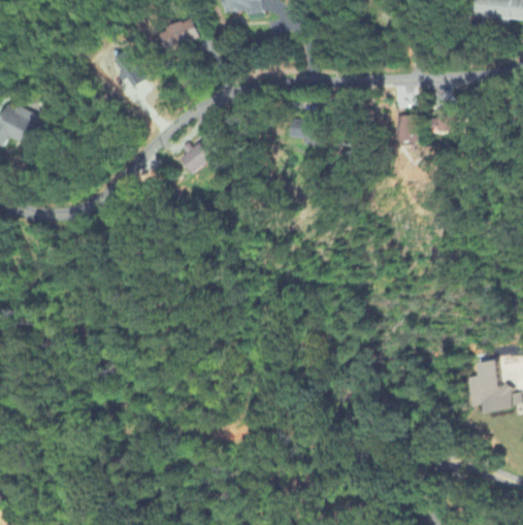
[(226,0),(228,11),(251,9),(251,13),(267,12),(266,0),(226,0)]
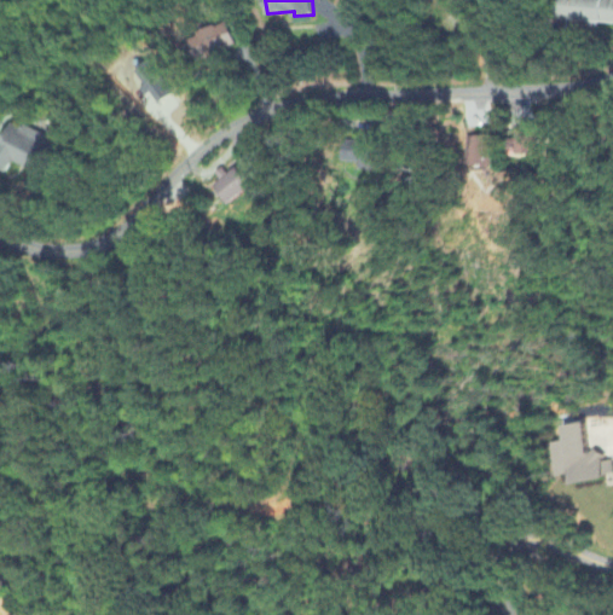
[(554,0),(551,16),(612,23),(612,0),(554,0)]
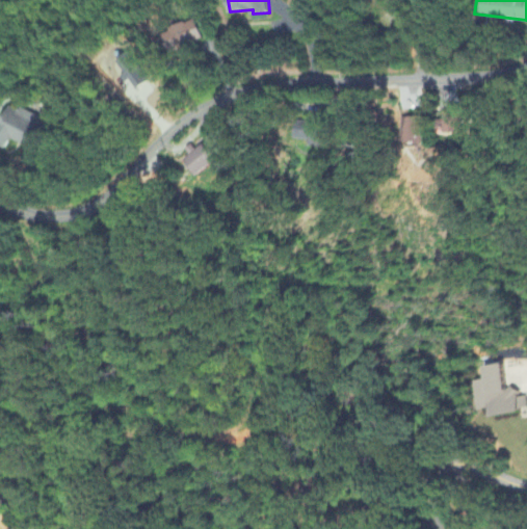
[(178,42),(180,46),(205,36),(196,18),(160,32),(165,46),(178,42)]
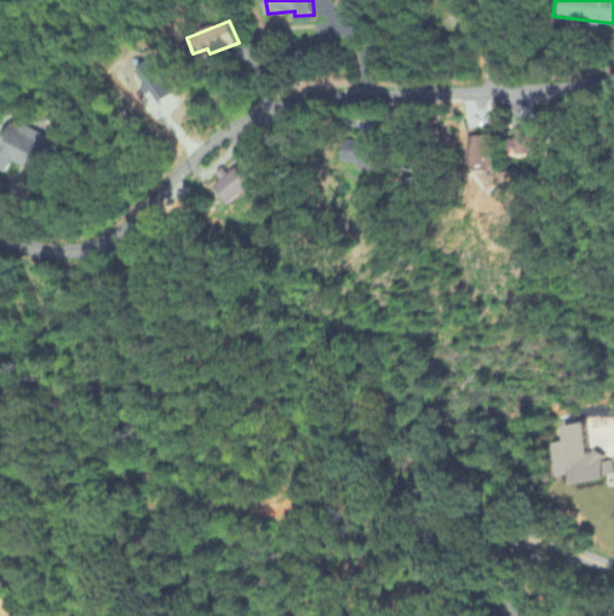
[(151,103),(166,96),(148,59),(127,70),(139,95),(145,91),(151,103)]
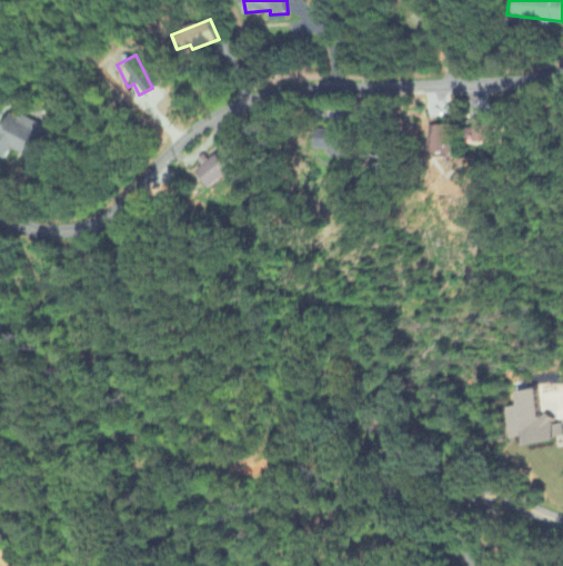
[(8,147),(22,154),(38,125),(17,113),(14,118),(4,112),(0,121),(0,156),(2,157),(8,147)]
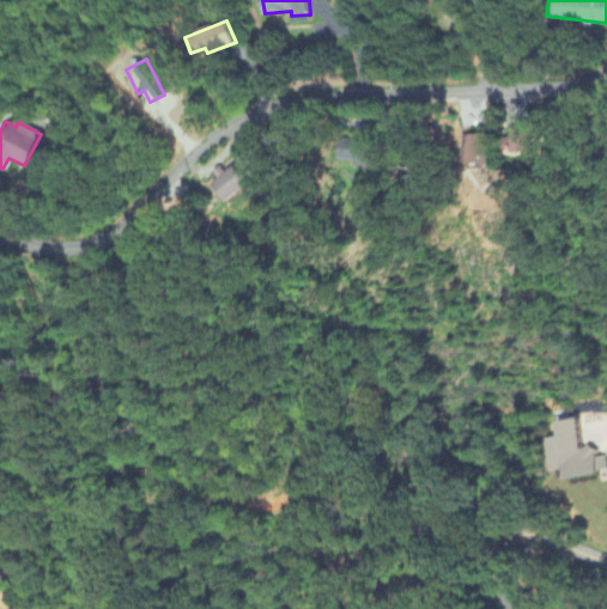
[(527,128),(505,129),(507,152),(528,152),(527,128)]
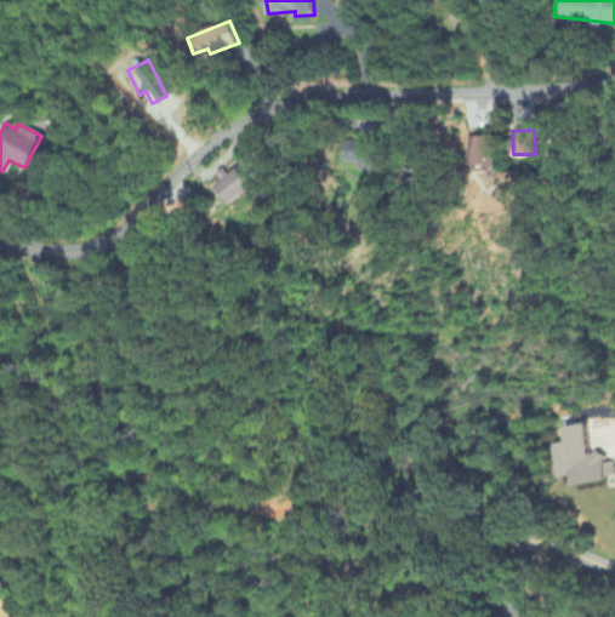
[(463,136),(465,166),(491,164),(489,135),(463,136)]
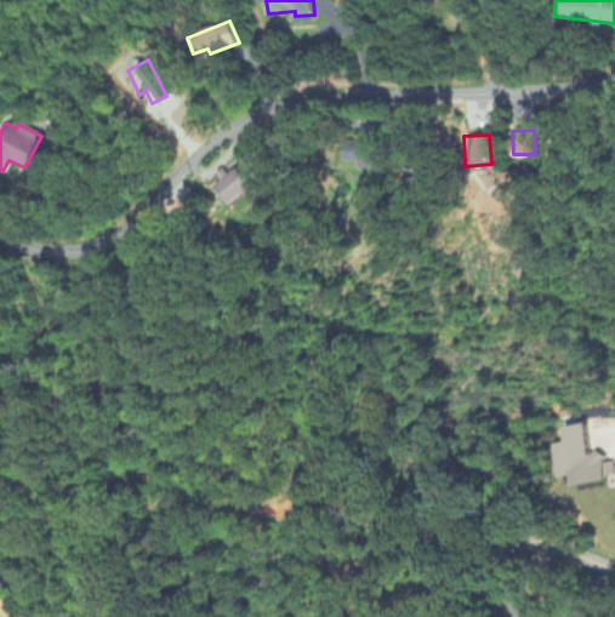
[(381,142),(343,136),(340,159),(359,163),(358,167),(377,170),(381,142)]
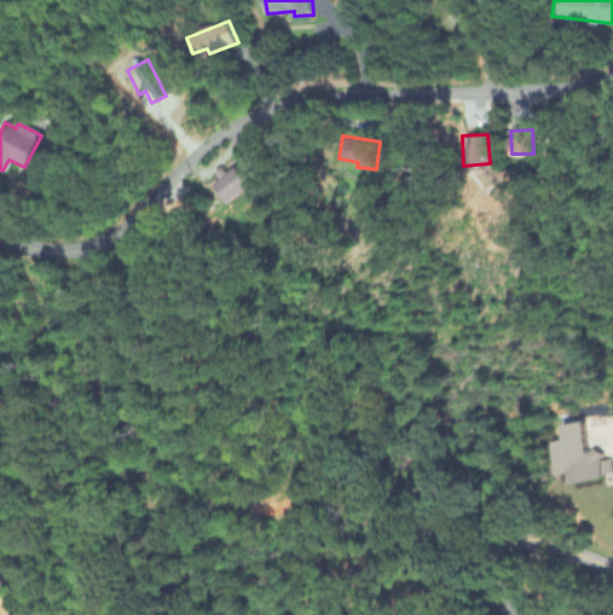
[(219,175),(209,183),(224,203),(248,186),(233,164),(219,175)]
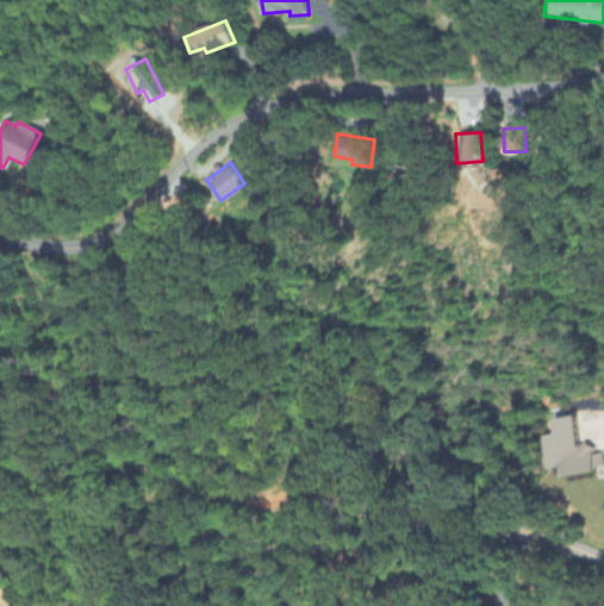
[(565,476),(603,469),(601,453),(591,455),(589,444),(581,445),(576,416),(552,419),(554,433),(540,436),(546,469),(562,467),(565,476)]
